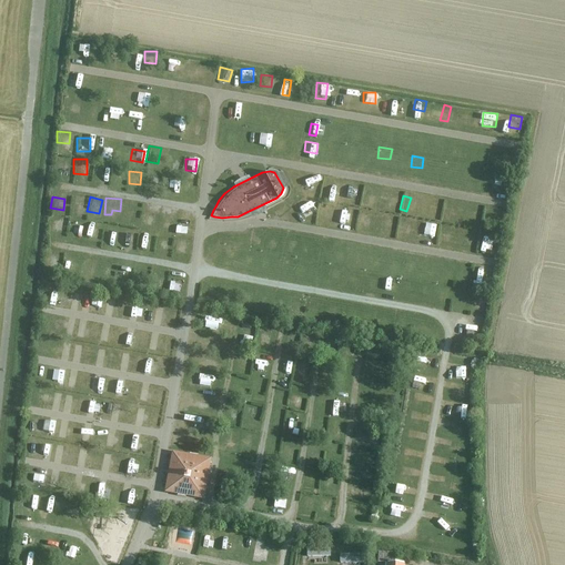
[(69,211),(82,211),(82,200),(70,199),(69,211)]
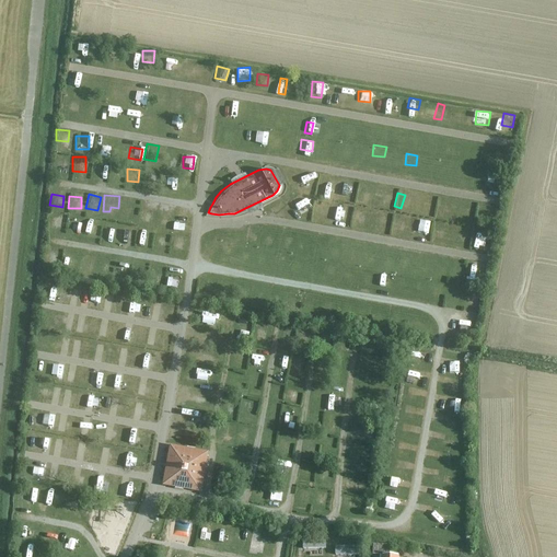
[(447,202),(453,204),(453,198),(437,196),(436,207),(447,208),(447,202)]
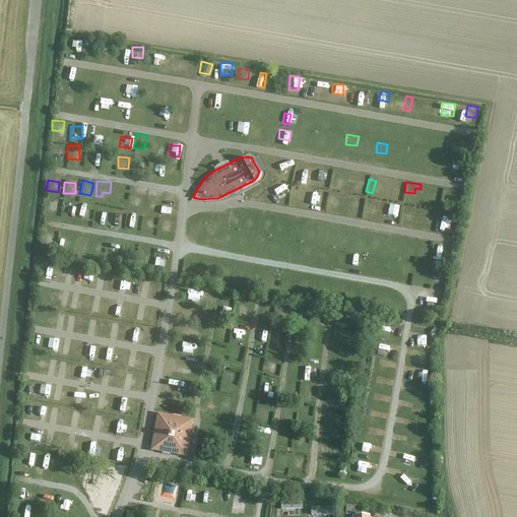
[(319,201),(320,191),(309,190),(308,200),(319,201)]
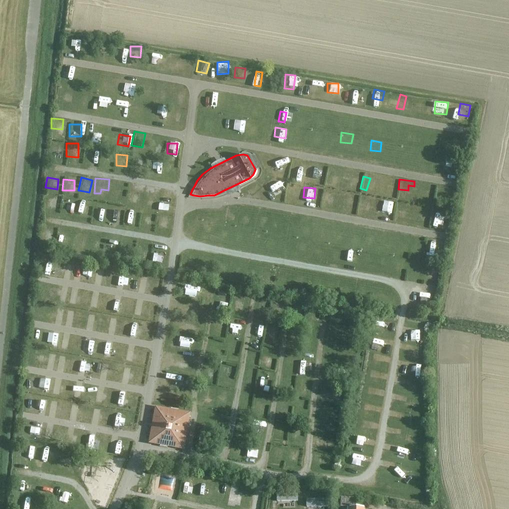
[(440,190),(439,198),(453,199),(453,191),(440,190)]
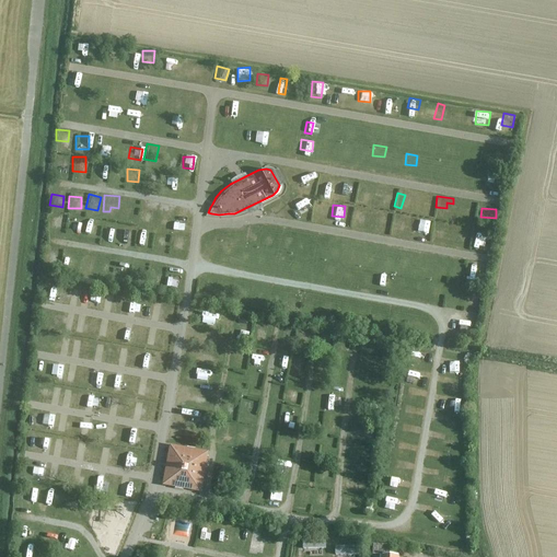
[(49,210),(48,228),(62,229),(64,211),(49,210)]
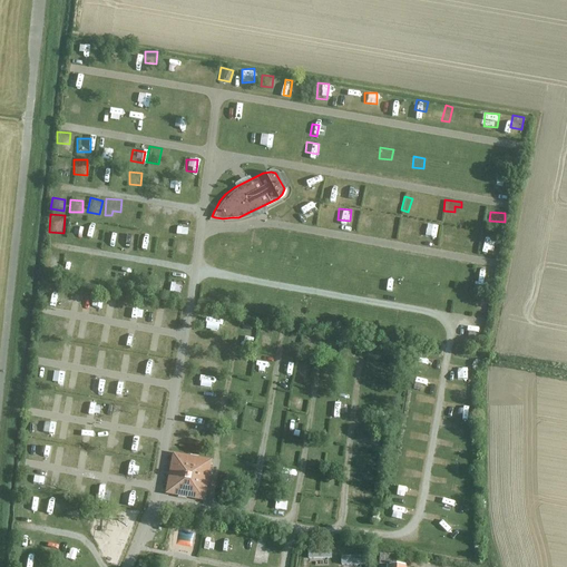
[(403,234),(406,223),(399,221),(397,233),(403,234)]
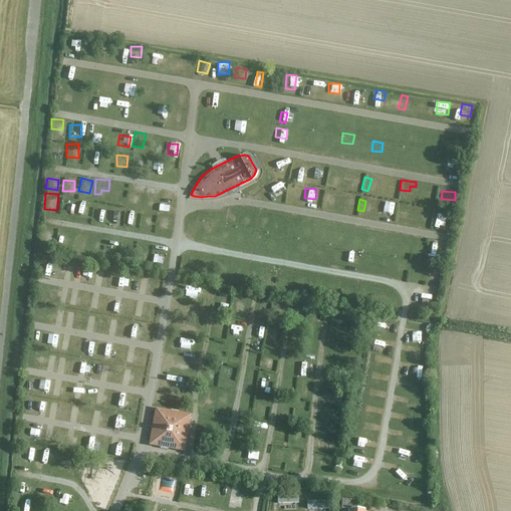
[(86,216),(88,204),(77,202),(74,213),(86,216)]
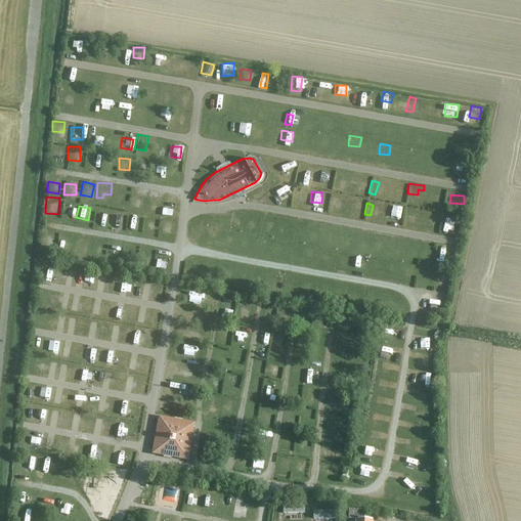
[(119,222),(122,211),(112,208),(107,220),(119,222)]
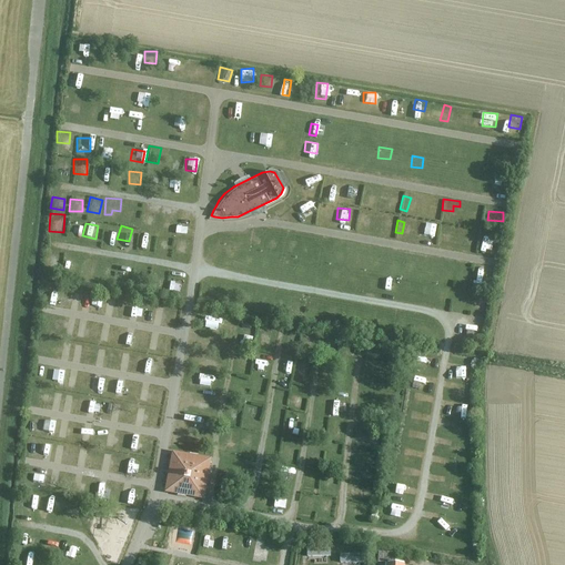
[(482,231),(482,242),(496,242),(496,231),(482,231)]
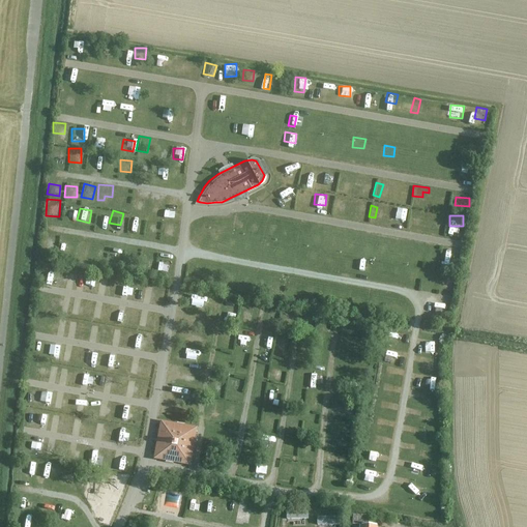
[(194,236),(204,236),(205,226),(194,226),(194,236)]
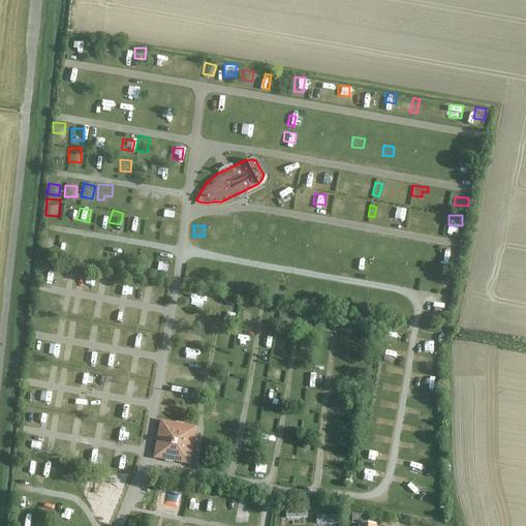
[(42,242),(54,242),(54,233),(42,231),(42,242)]
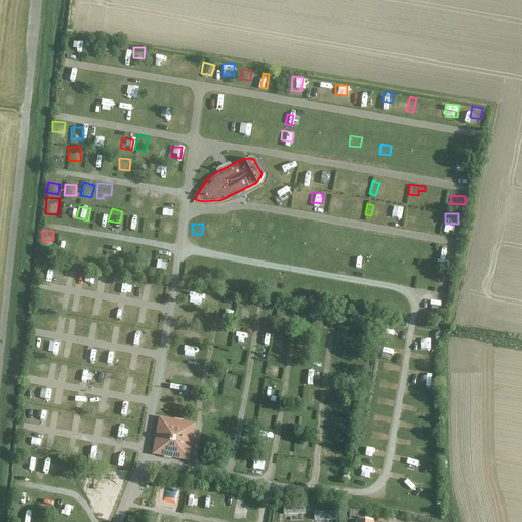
[(240,231),(238,245),(248,246),(250,232),(240,231)]
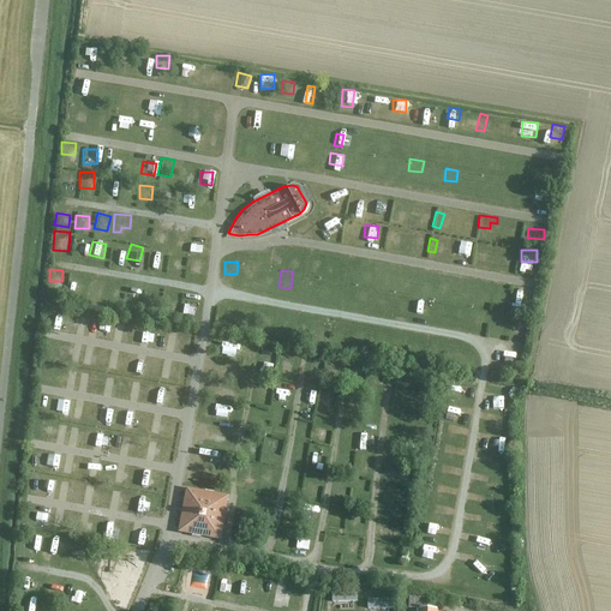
[(334,292),(334,280),(319,279),(319,291),(334,292)]
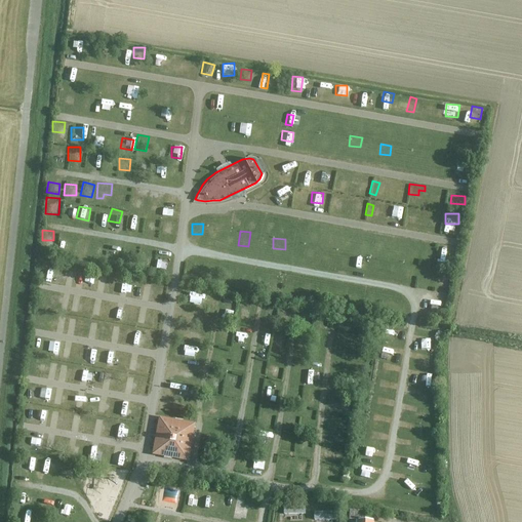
[(90,253),(99,254),(101,242),(90,241),(90,253)]
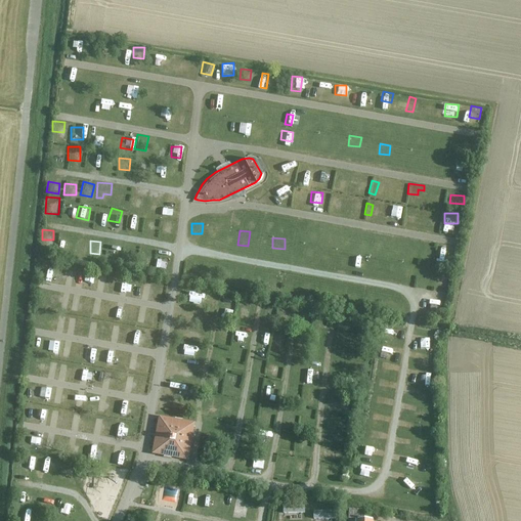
[(170,263),(172,254),(164,252),(161,261),(170,263)]
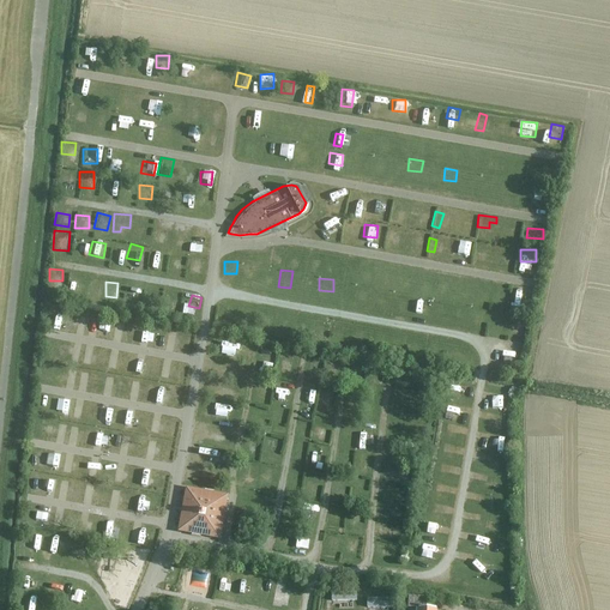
[(283,330),(285,316),(273,315),(271,328),(283,330)]
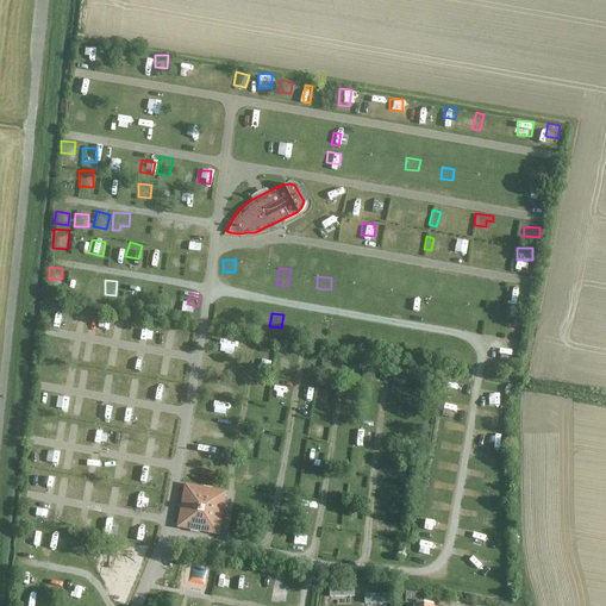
[(353,336),(356,323),(349,320),(345,333),(353,336)]
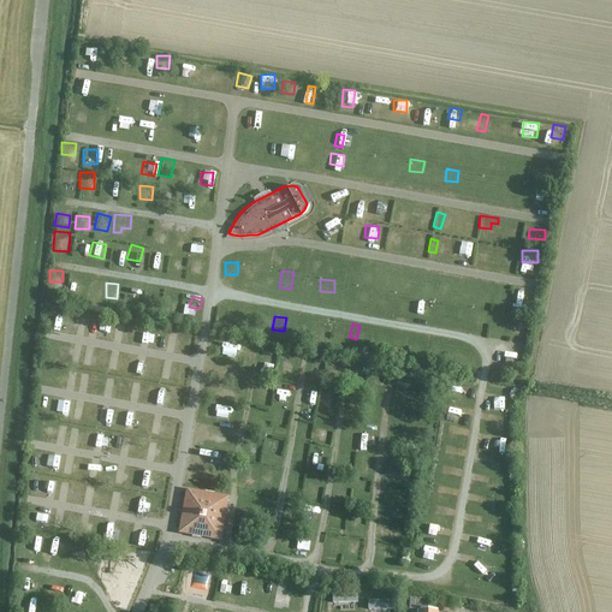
[(315,326),(314,338),(327,340),(328,328),(315,326)]
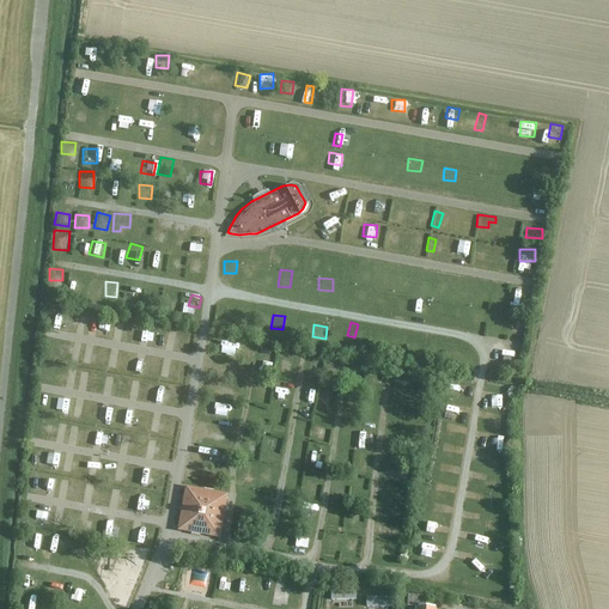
[(257,360),(269,364),(273,353),(260,349),(257,360)]
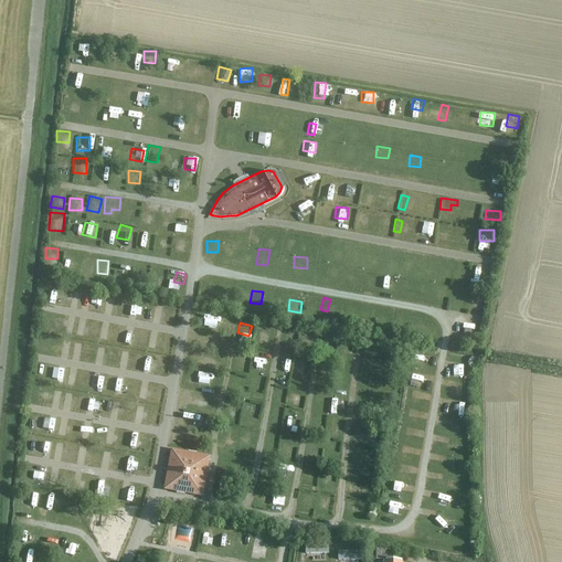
[(203,342),(216,343),(218,332),(204,331),(203,342)]
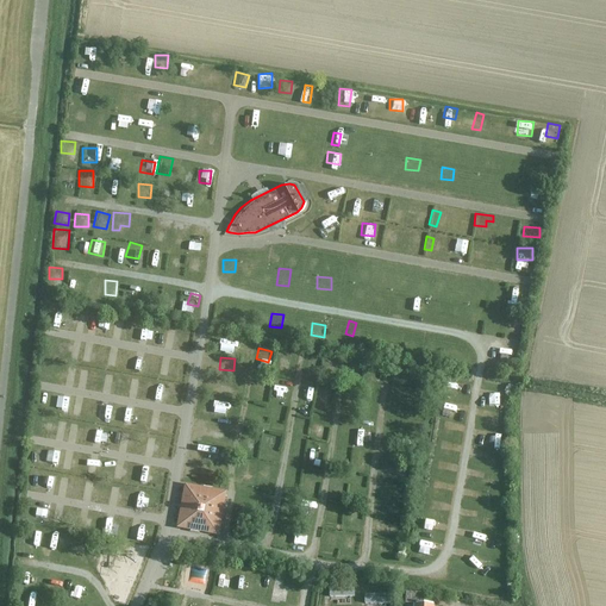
[(123,374),(119,387),(132,391),(136,378),(123,374)]
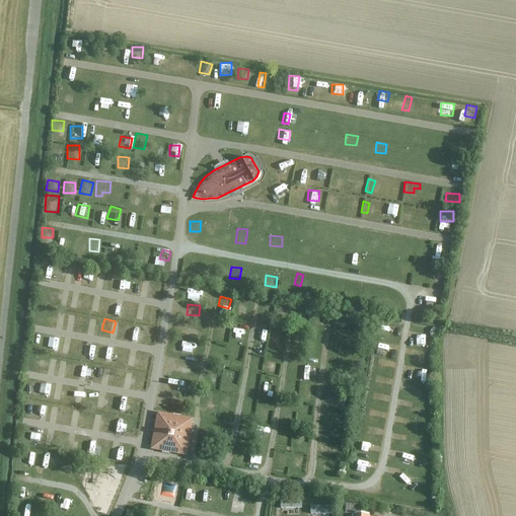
[(126,333),(138,336),(140,325),(129,322),(126,333)]
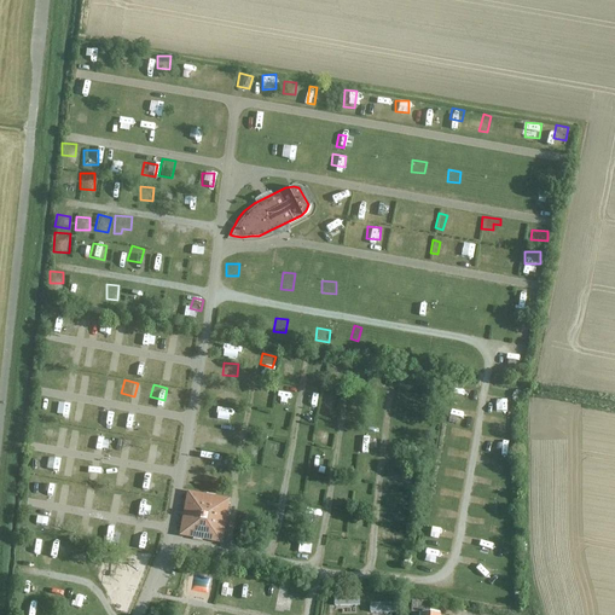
[(317,400),(317,388),(303,388),(303,400),(317,400)]
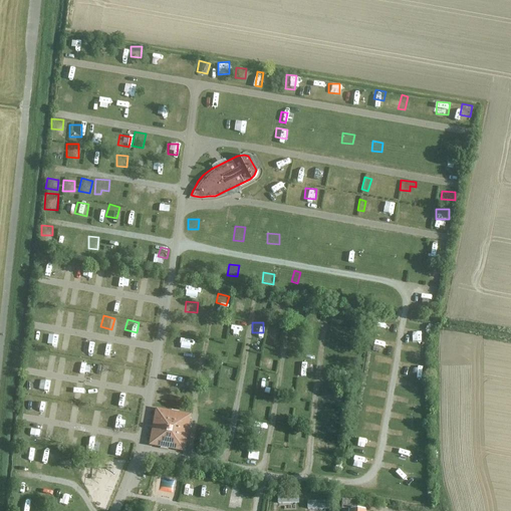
[(223,335),(225,325),(216,324),(214,333),(223,335)]
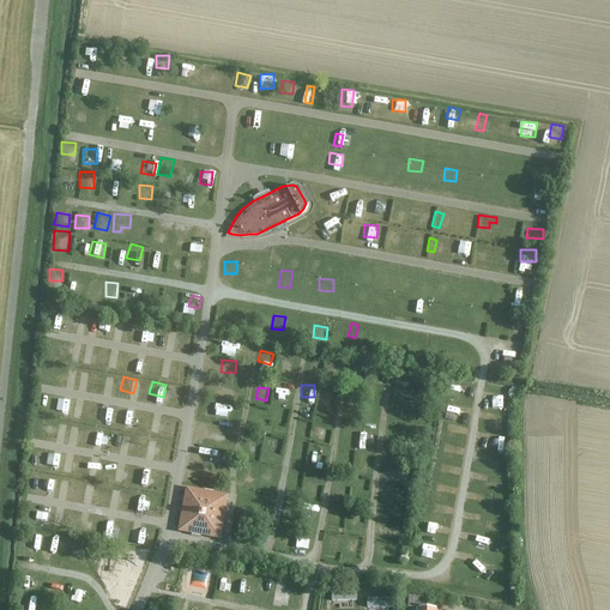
[(493,396),(493,408),(503,408),(503,396),(493,396)]
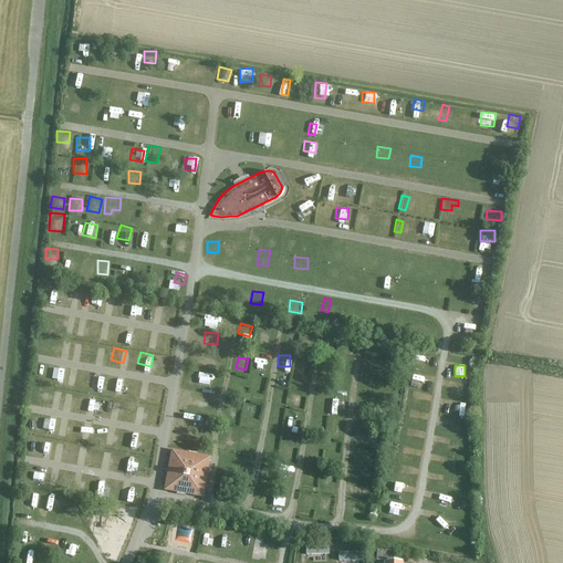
[(135,383),(149,385),(152,373),(138,369),(135,383)]
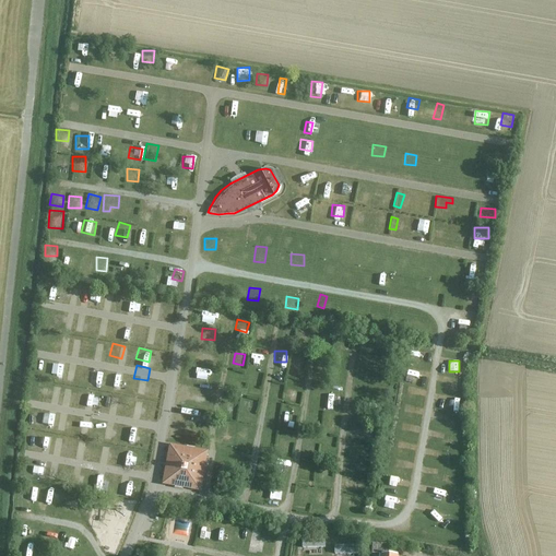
[(84,380),(84,390),(94,391),(94,381),(84,380)]
